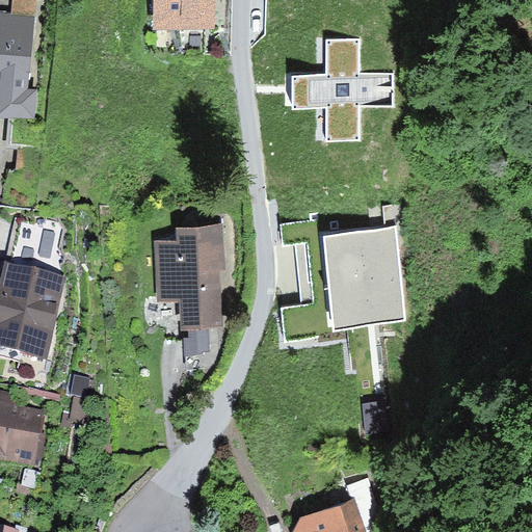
[(159,0),(159,19),(222,21),(222,0),(159,0)]
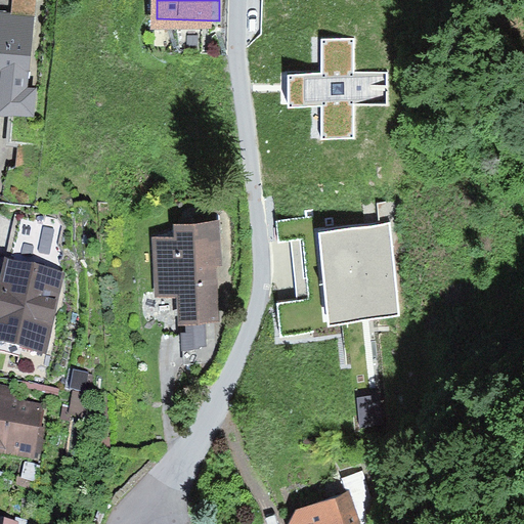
[(34,15),(0,11),(0,113),(34,117),(37,86),(28,85),(34,15)]
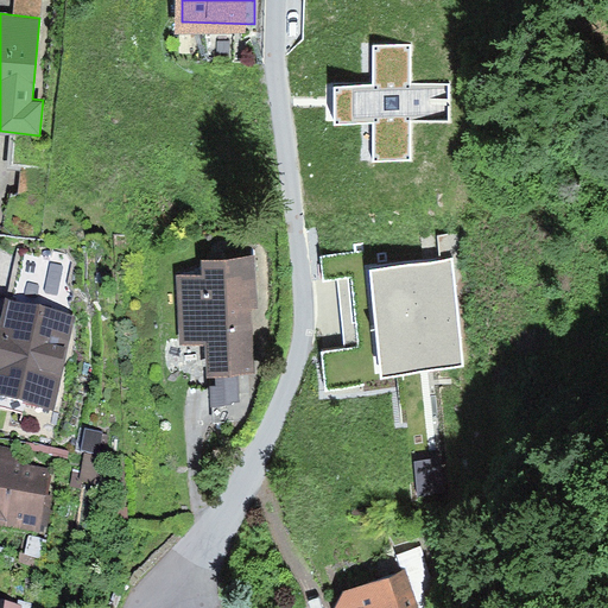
[(204,274),(178,276),(182,342),(204,341),(206,375),(216,375),(239,374),(255,373),(252,309),(257,308),(254,255),(203,258),(204,274)]
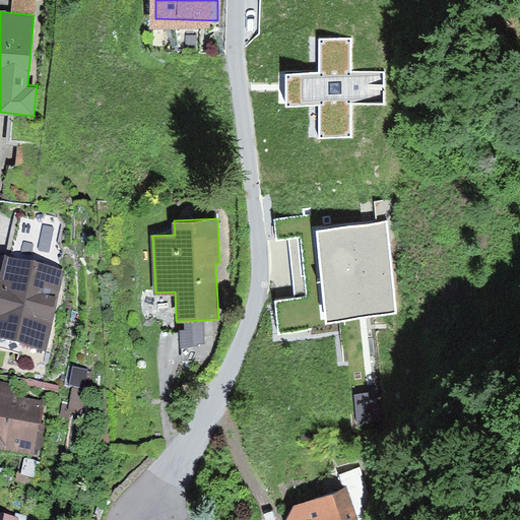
[(385,219),(315,225),(323,317),(394,311),(385,219)]
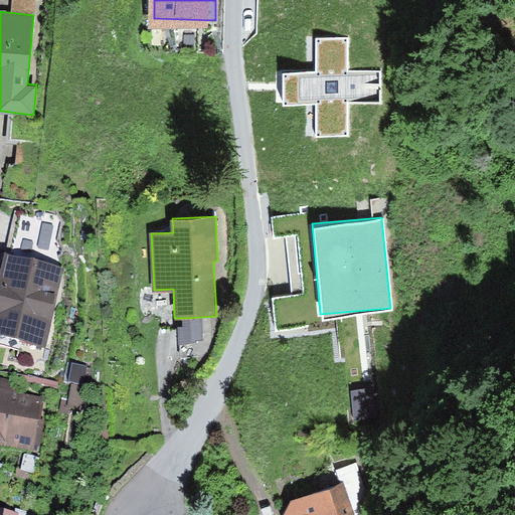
[(37,266),(5,259),(0,283),(0,341),(46,351),(63,272),(37,266)]
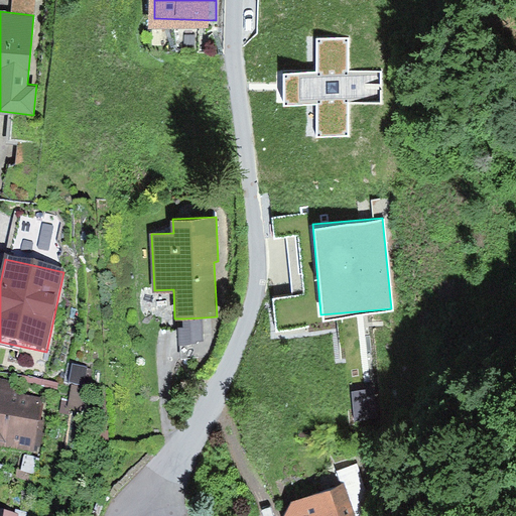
[(203,317),(183,318),(183,326),(178,326),(180,359),(199,358),(198,342),(205,341),(203,317)]
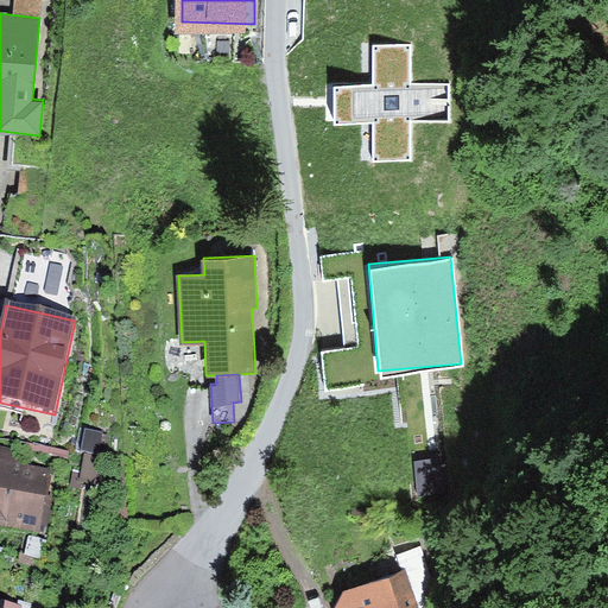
[(68,453),(27,444),(26,451),(67,458),(68,453)]
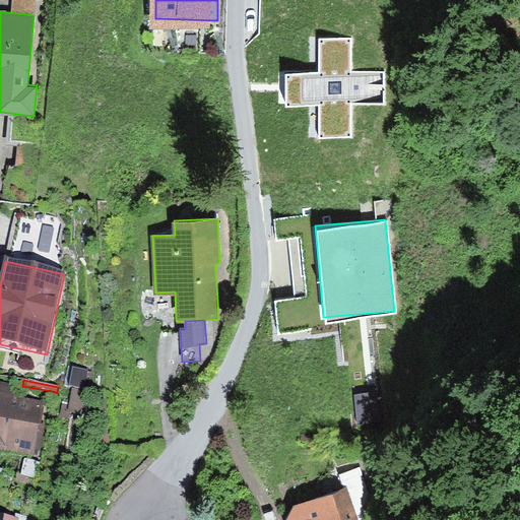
[(16,387),(0,384),(0,451),(35,458),(45,404),(13,399),(16,387)]
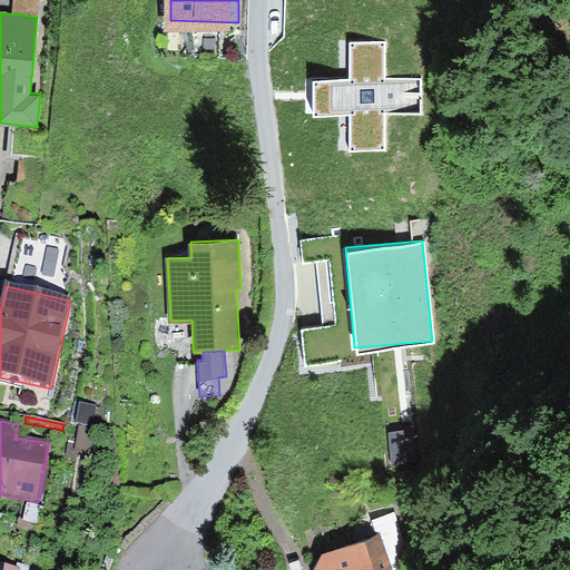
[(47,508),(26,504),(25,521),(19,520),(17,530),(35,533),(36,523),(45,524),(47,508)]
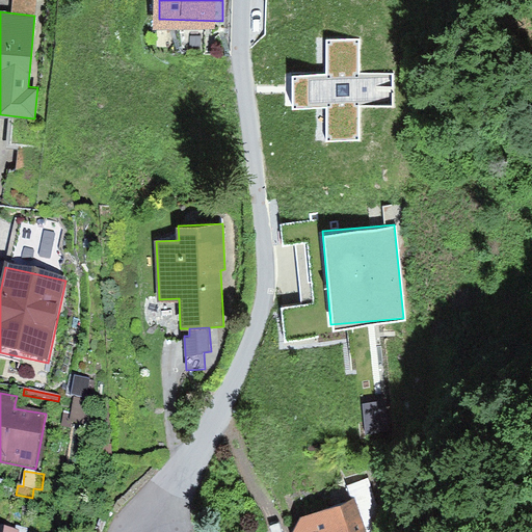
[(350,485),(353,496),(366,531),(387,531),(369,479),(350,485)]
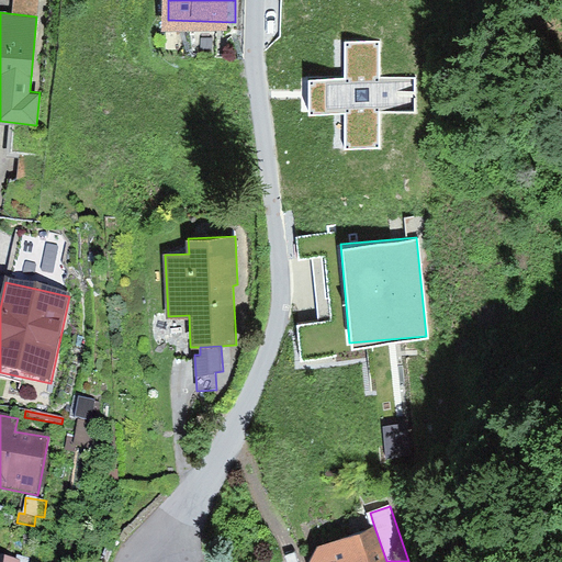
[(4,509),(0,508),(0,521),(12,525),(13,518),(3,516),(4,509)]
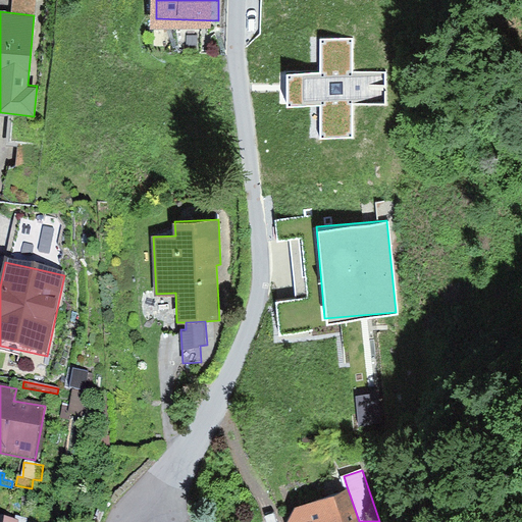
[(359,521),(347,486),(296,505),(286,521),(359,521)]
